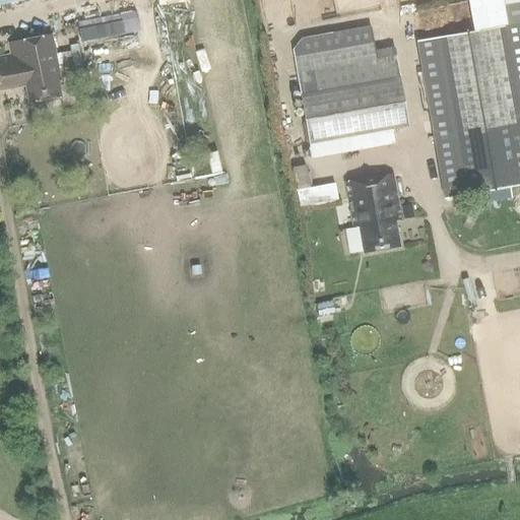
[(519,0),(500,0),(505,26),(416,42),(444,199),(519,185),(519,0)]
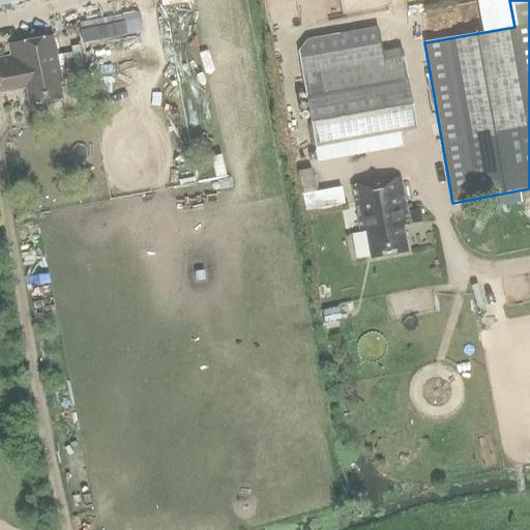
[(144,28),(140,7),(80,21),(85,41),(144,28)]
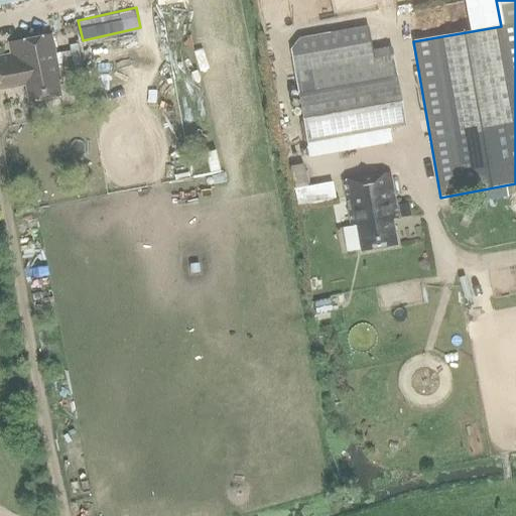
[(290,50),(306,143),(405,126),(392,50),(372,54),(367,27),(298,39),(290,50)]
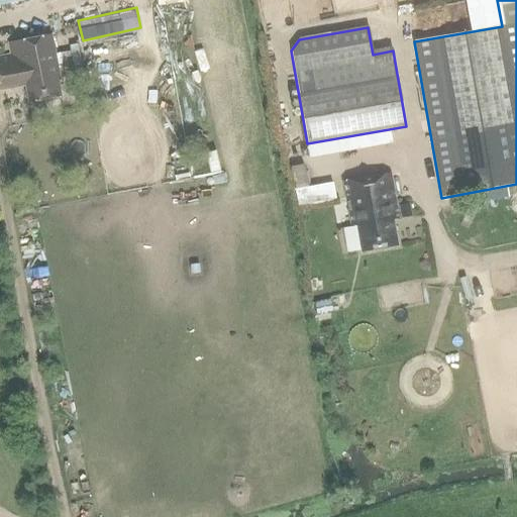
[(10,55),(0,56),(0,92),(24,88),(27,104),(61,98),(58,81),(61,81),(52,35),(34,39),(32,30),(18,33),(20,41),(8,43),(10,55)]
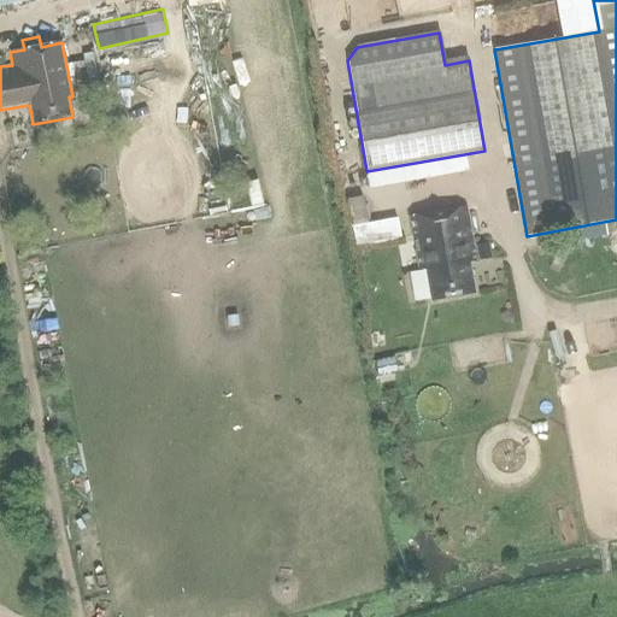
[(465,262),(472,260),(463,206),(405,216),(415,270),(422,269),(427,299),(471,292),(465,262)]
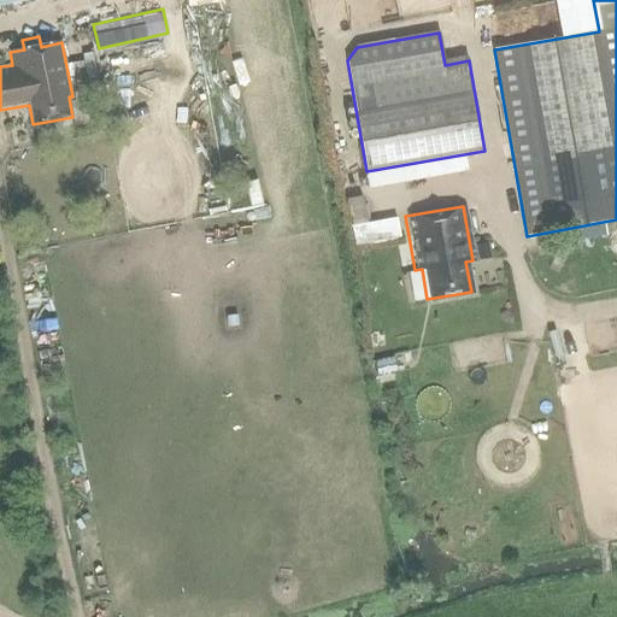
[(476,245),(480,263),(492,260),(489,242),(476,245)]
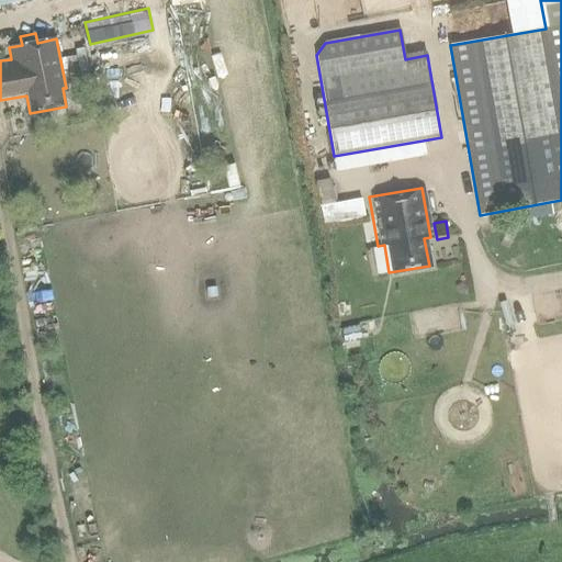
[(347,343),(374,334),(370,319),(343,328),(347,343)]
